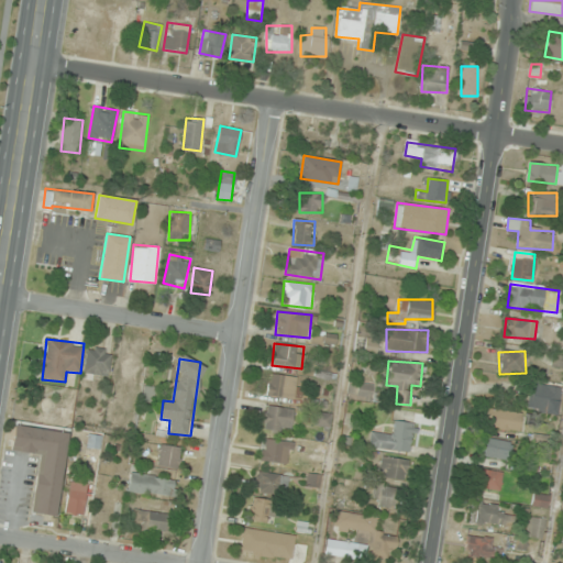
[(301,377),(268,374),(267,396),(299,399),(301,377)]
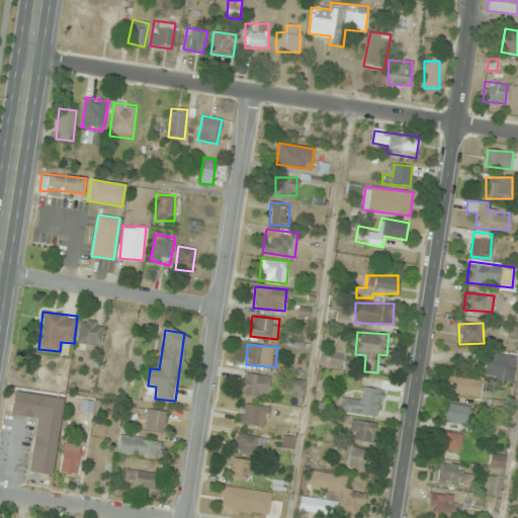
[(319,367),(342,369),(343,354),(321,351),(319,367)]
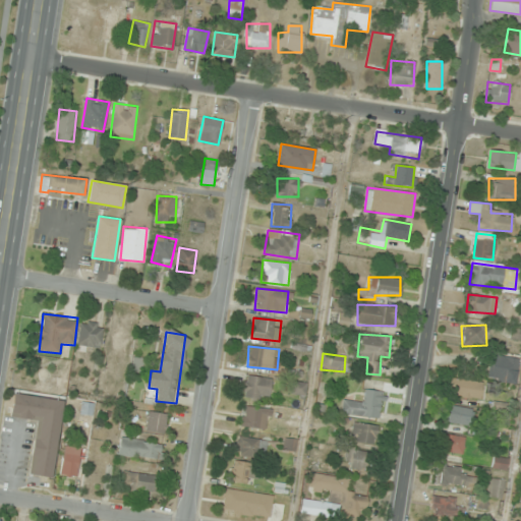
[(518,357),(491,356),(490,381),(517,383),(518,357)]
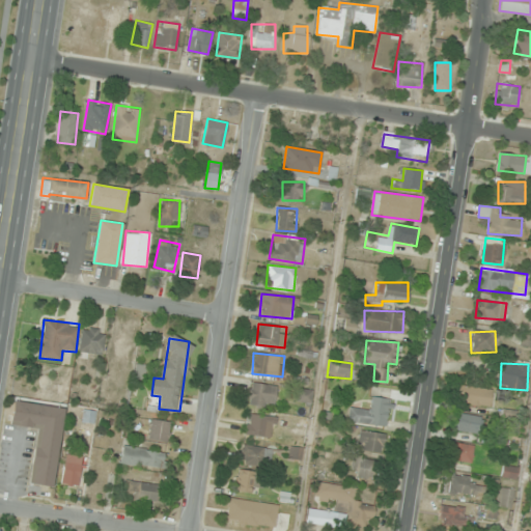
[(245,403),(272,410),(277,387),(251,381),(245,403)]
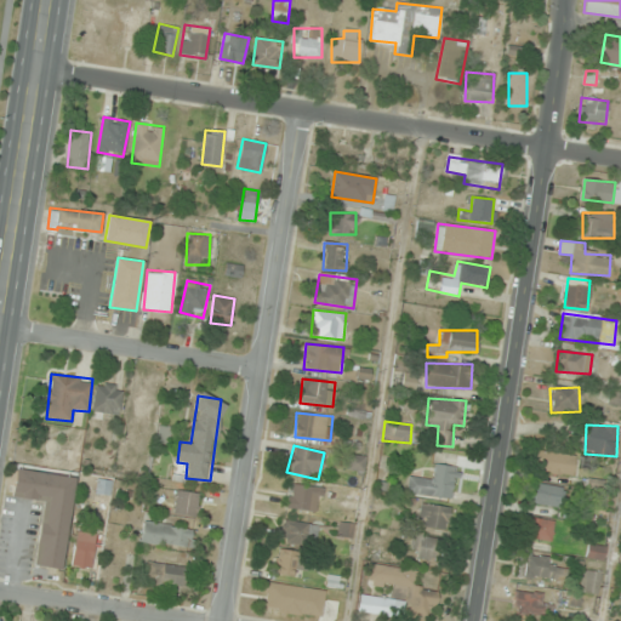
[(574,455),(539,451),(536,472),(573,474),(574,455)]
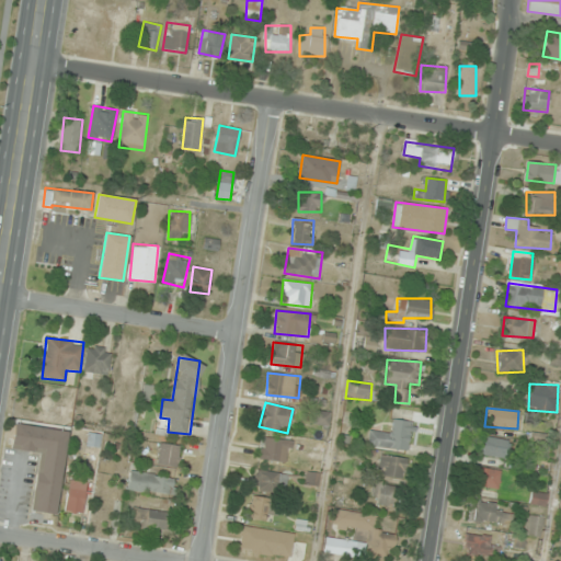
[(329,426),(329,411),(313,411),(313,426),(329,426)]
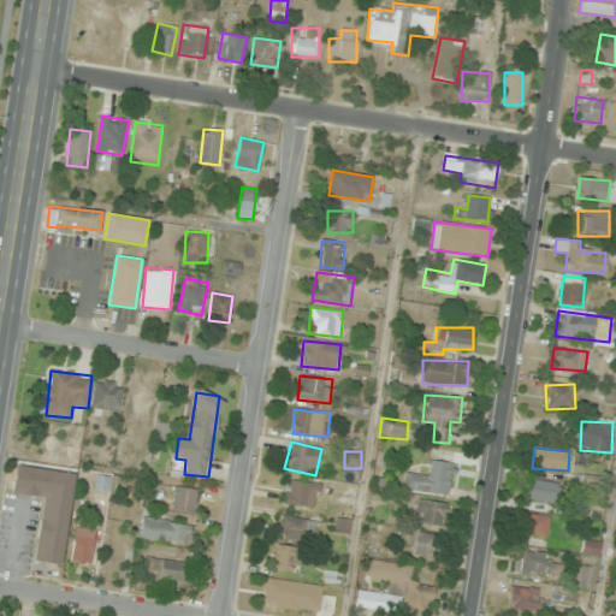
[(403,489),(449,495),(452,462),(432,460),(430,475),(406,472),(403,489)]
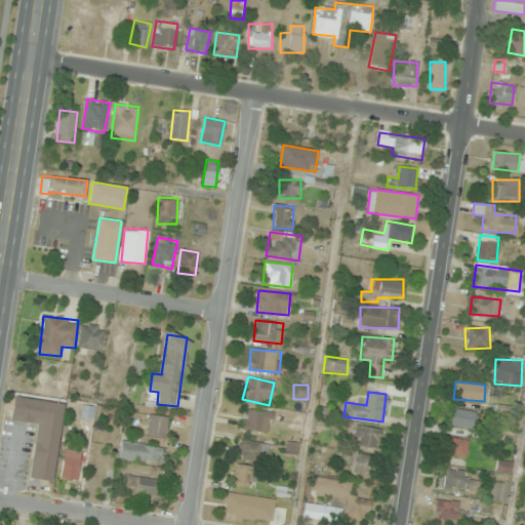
[(53,481),(65,402),(13,396),(10,419),(37,423),(30,478),(53,481)]
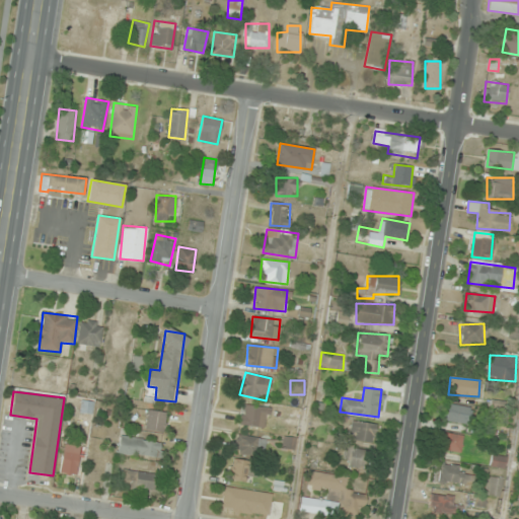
[(471,405),(443,403),(442,422),(470,423),(471,405)]
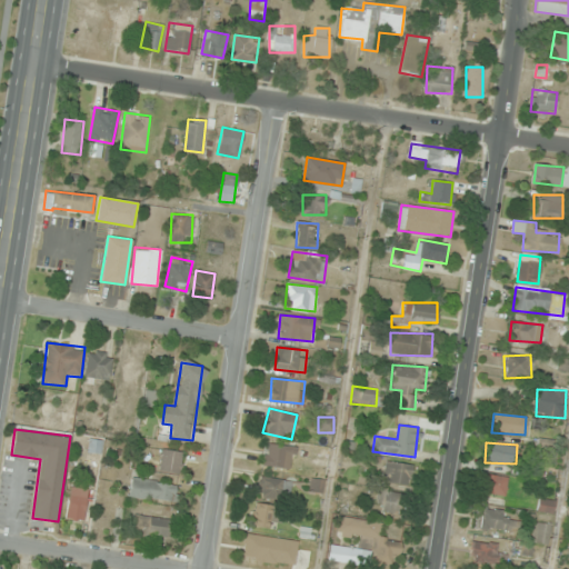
[(296,446),(266,443),(263,466),(293,469),(296,446)]
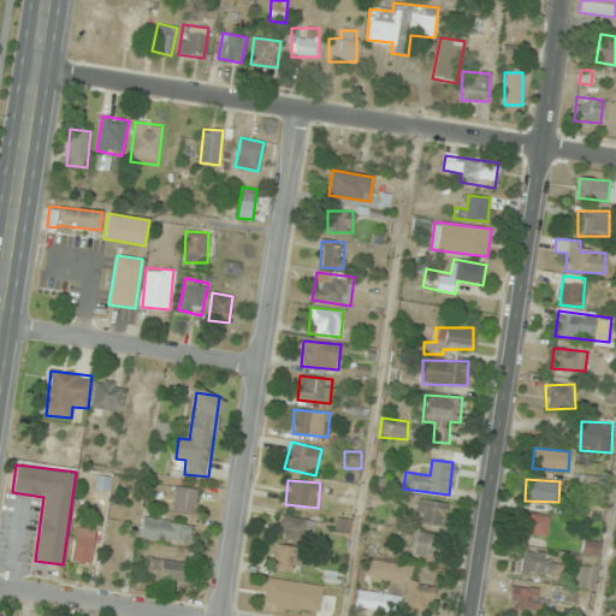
[(171,508),(194,513),(199,490),(176,486),(171,508)]
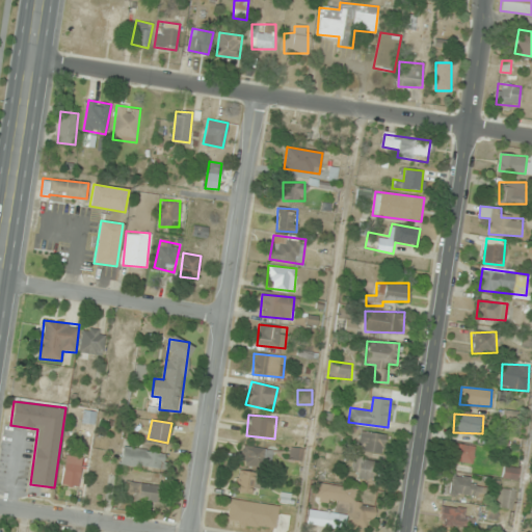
[(358,448),(382,453),(386,435),(362,431),(358,448)]
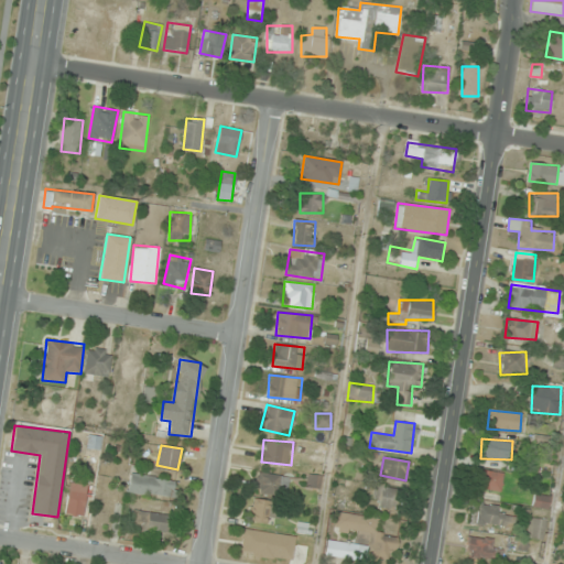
[(501,491),(503,473),(481,470),(479,488),(501,491)]
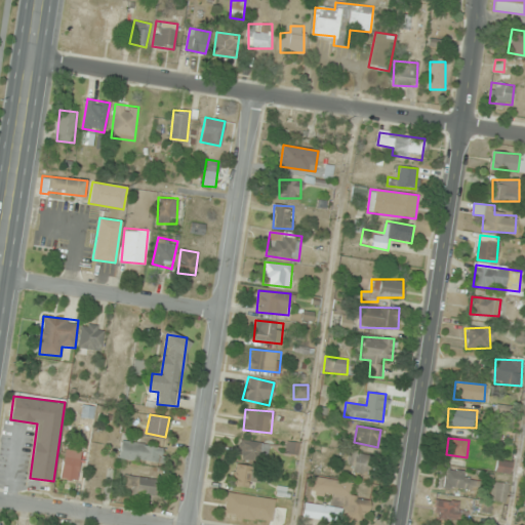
[(268,443),(241,440),(238,459),(266,462),(268,443)]
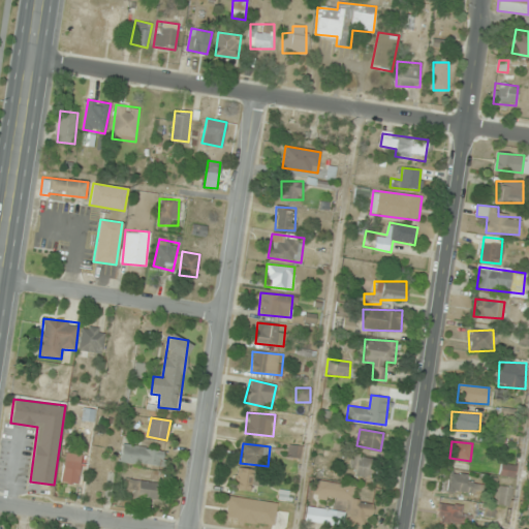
[(120,462),(163,468),(165,450),(123,444),(120,462)]
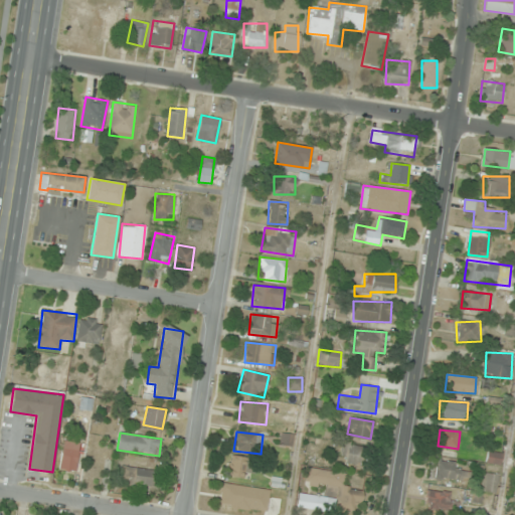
[(368,448),(344,441),(340,460),(363,466),(368,448)]
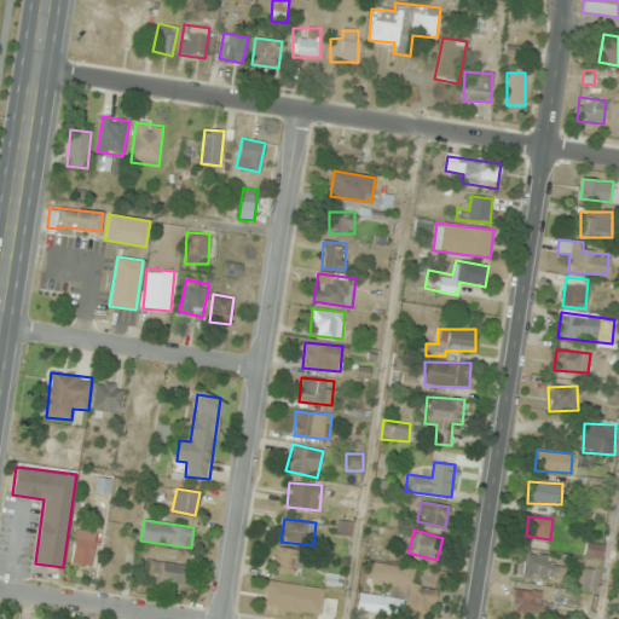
[(91,567),(96,542),(76,538),(71,565),(91,567)]
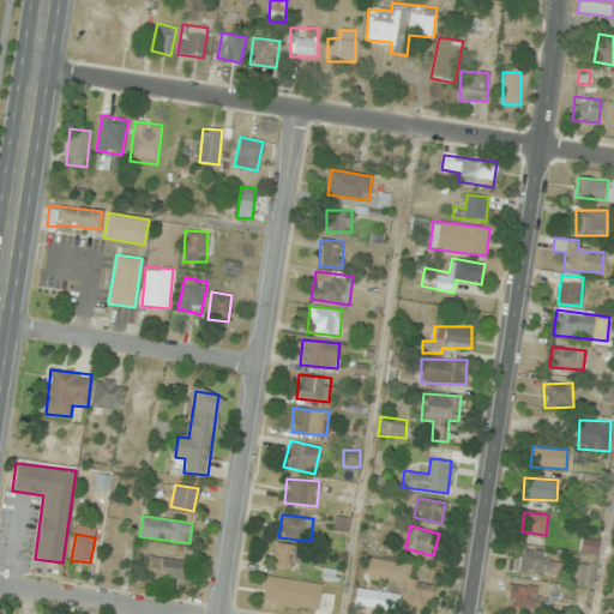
[(596,554),(599,540),(582,536),(579,552),(596,554)]
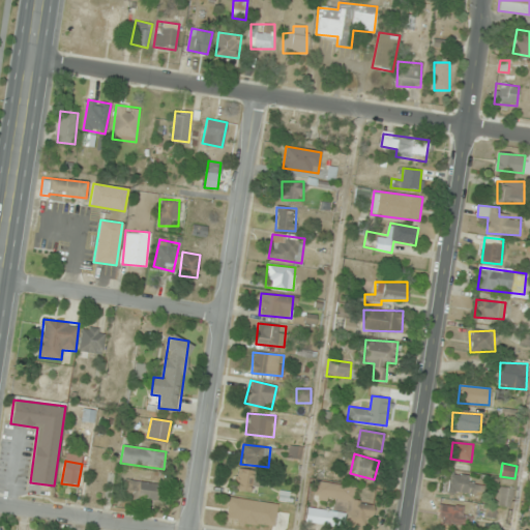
[(254,493),(259,474),(239,468),(233,488),(254,493)]
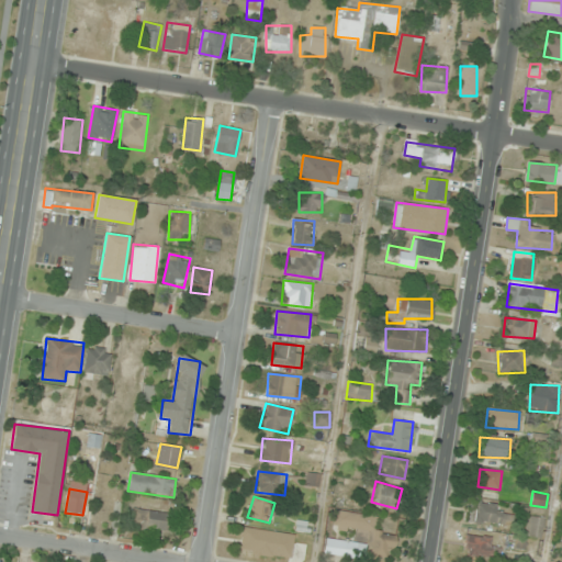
[(503,506),(473,501),(469,520),(499,526),(503,506)]
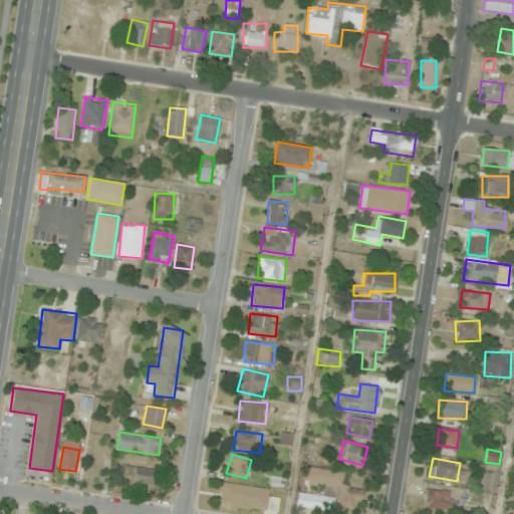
[(120,484),(155,486),(156,468),(120,466),(120,484)]
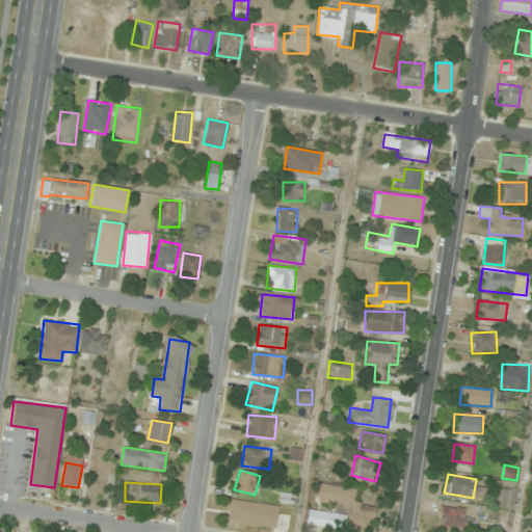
[(357,488),(317,483),(315,501),(337,503),(336,513),(309,509),(307,524),(336,528),(338,513),(351,515),(350,528),(370,530),(373,504),(355,503),(357,488)]
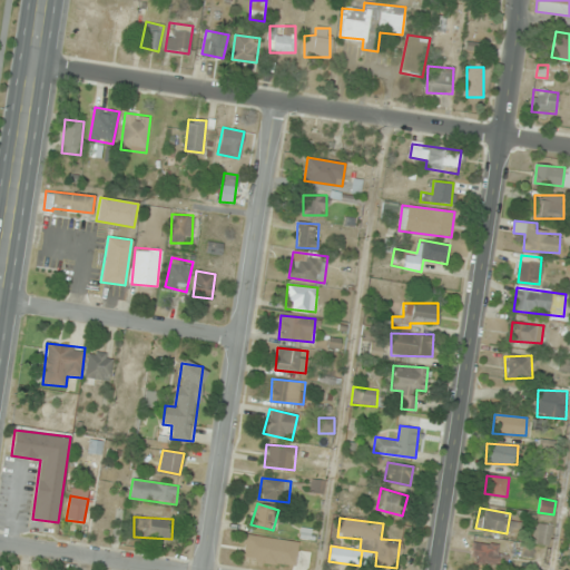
[(549,547),(552,526),(536,522),(532,543),(549,547)]
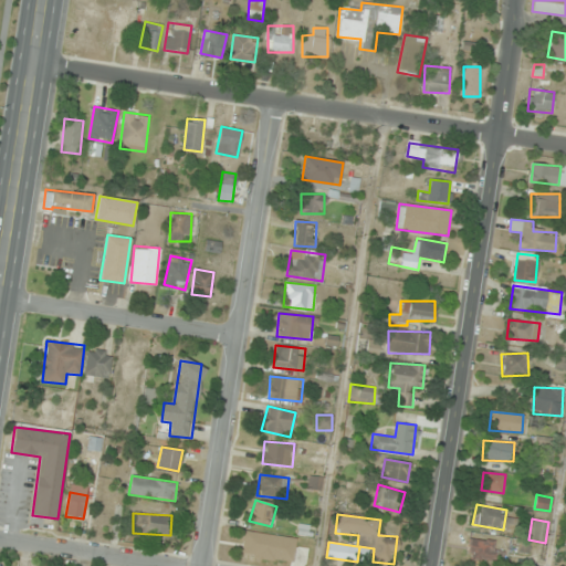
[(245,554),(265,556),(268,540),(248,537),(245,554)]
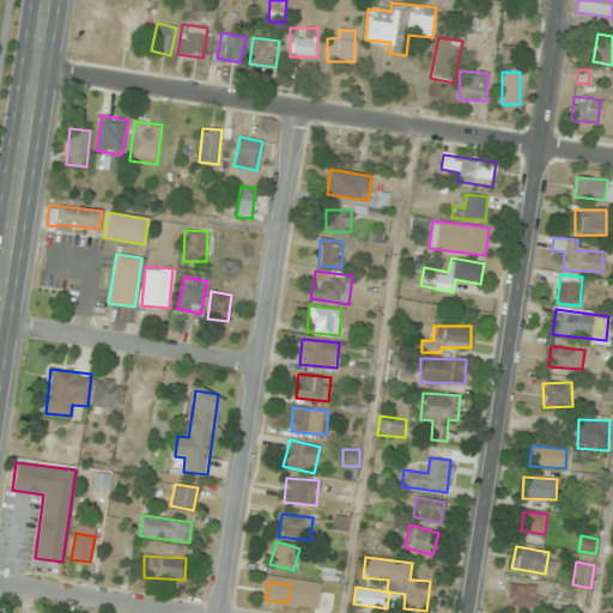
[(545,611),(546,596),(535,595),(536,586),(509,582),(505,606),(545,611)]
